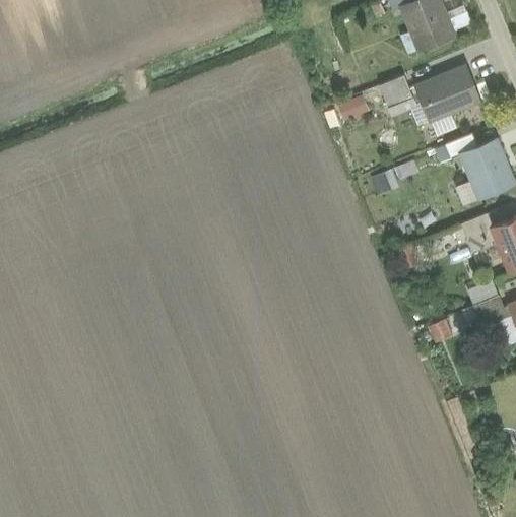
[(385,0),(390,9),(397,6),(412,0),(385,0)]
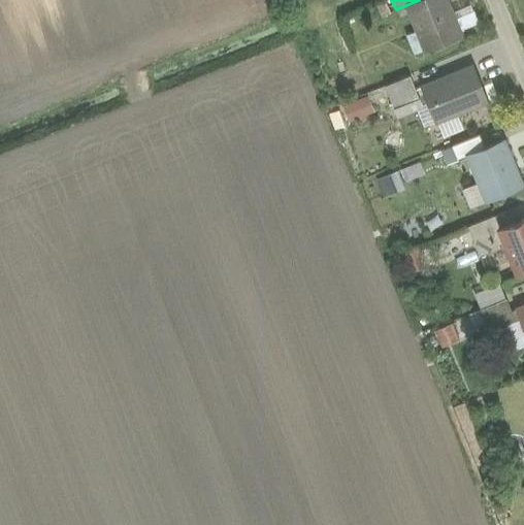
[(419,0),(403,6),(422,52),(460,36),(445,0),(419,0)]
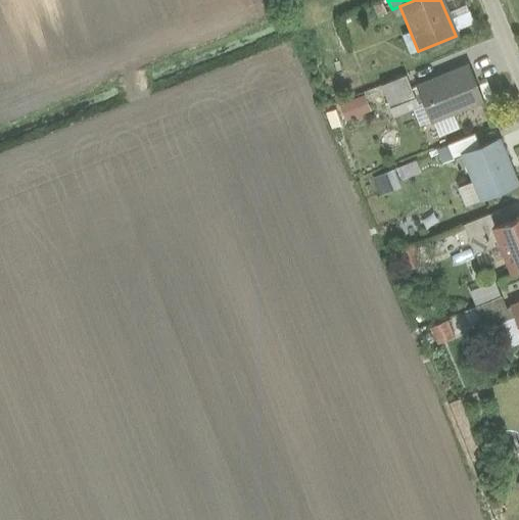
[(467,66),(417,86),(431,123),(481,103),(467,66)]
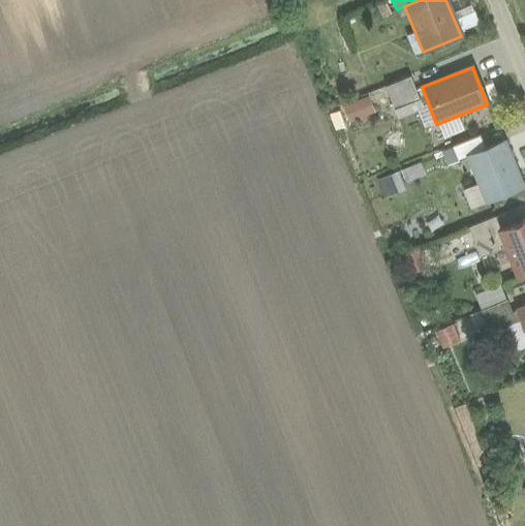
[(412,76),(385,87),(395,110),(421,99),(412,76)]
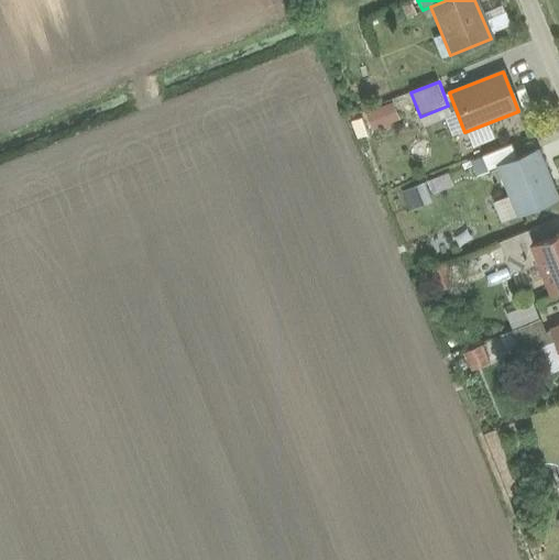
[(508,144),(471,158),(478,175),(497,167),(515,161),(508,144)]
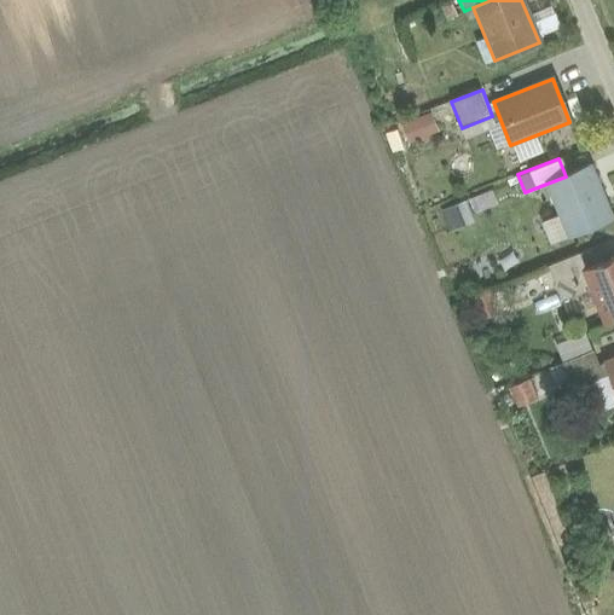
[(566,177),(546,184),(568,238),(613,220),(592,166),(566,177)]
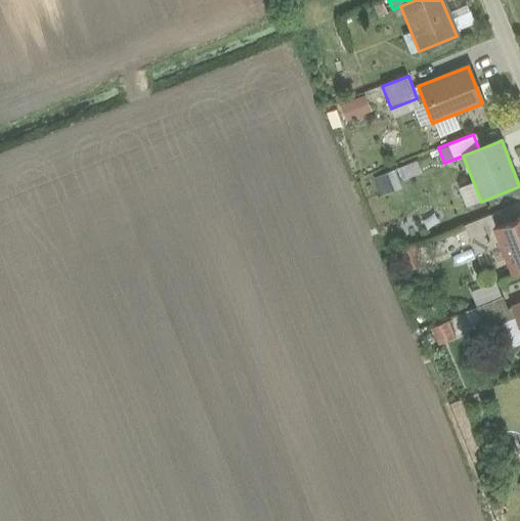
[(489,216),(464,226),(476,255),(502,245),(494,228),(489,216)]
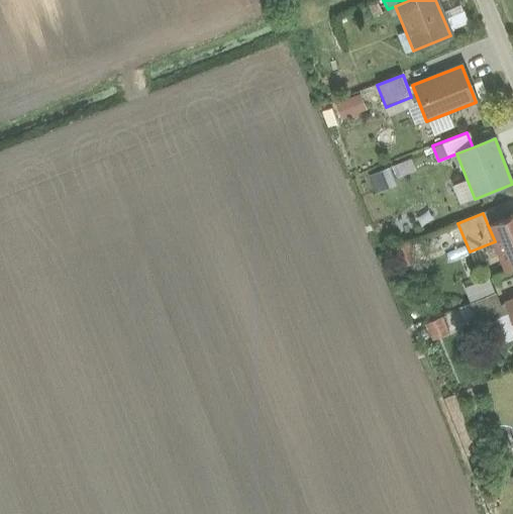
[(512,215),(488,225),(495,241),(507,271),(512,268),(512,215)]
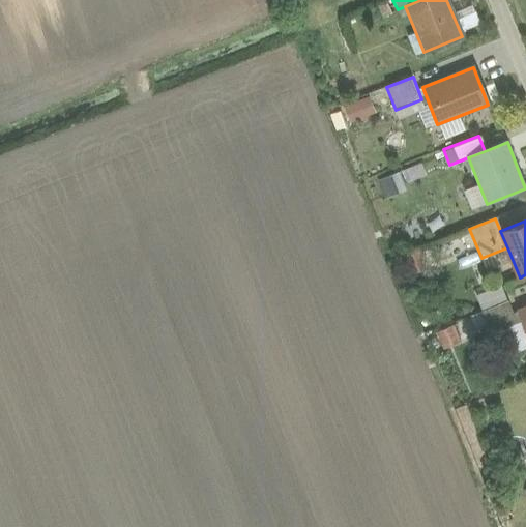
[(507,301),(501,286),(475,296),(481,312),(507,301)]
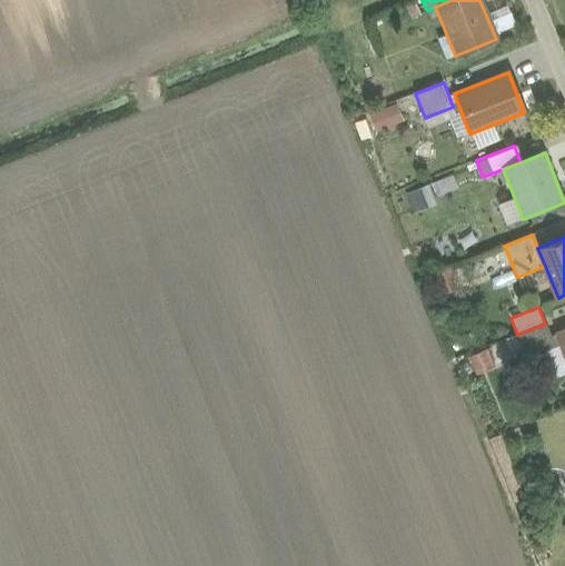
[(545,324),(517,335),(526,356),(561,341),(556,331),(552,320),(545,324)]
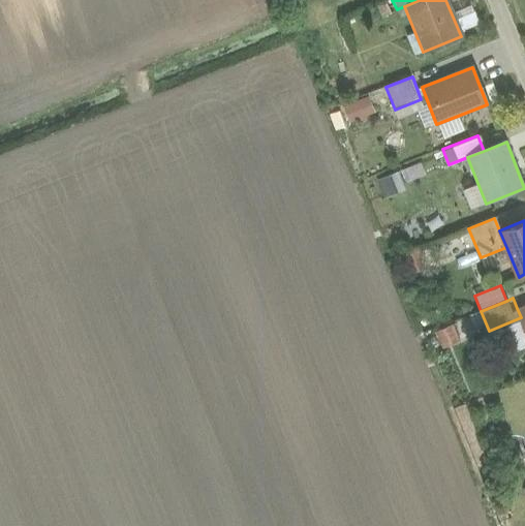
[(435,332),(441,349),(459,342),(453,325),(435,332)]
